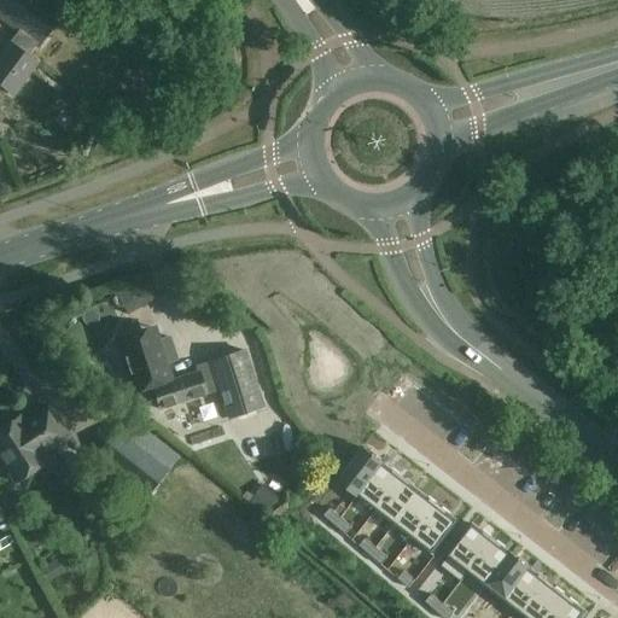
[(0,0),(0,18),(12,28),(19,33),(16,38),(31,50),(35,45),(38,47),(64,11),(48,0),(0,0)]
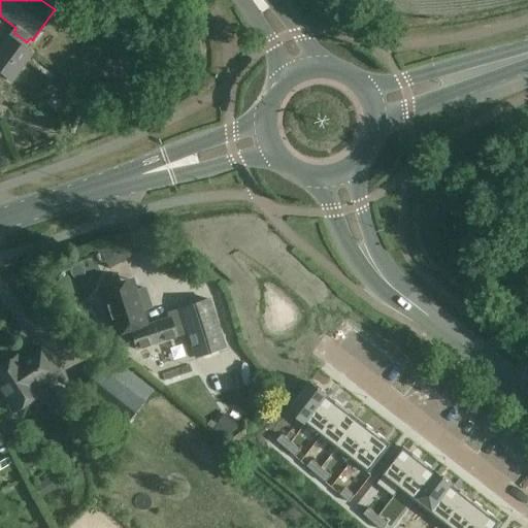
[(0,48),(0,72),(10,80),(30,55),(22,48),(27,42),(13,32),(8,38),(0,48)]
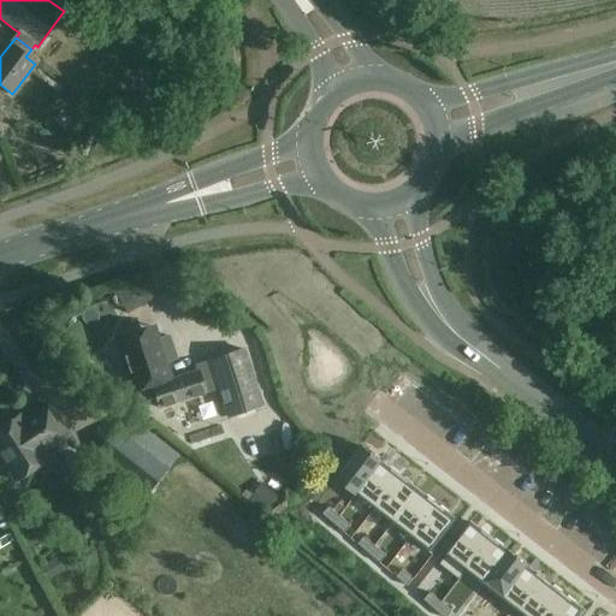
[(128,312),(147,301),(135,282),(116,292),(128,312)]
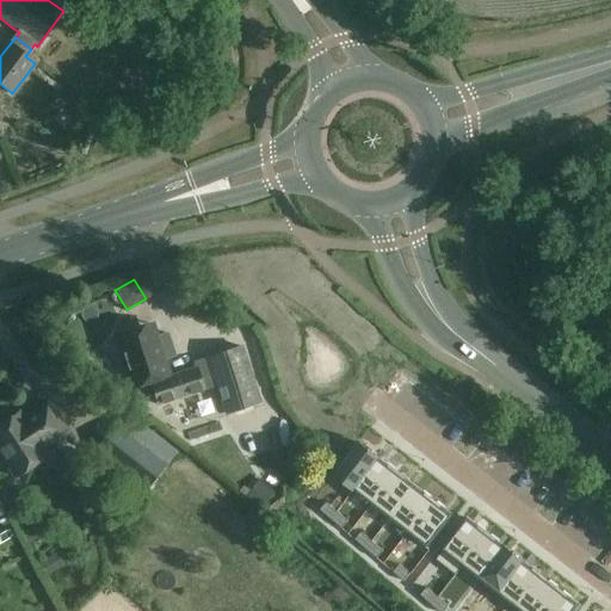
[(118,343),(113,344),(118,360),(123,359),(127,370),(134,388),(150,383),(158,405),(216,386),(226,414),(260,403),(242,347),(208,358),(195,363),(196,368),(168,377),(162,362),(176,357),(167,333),(155,338),(155,337),(153,331),(149,322),(115,333),(118,343)]
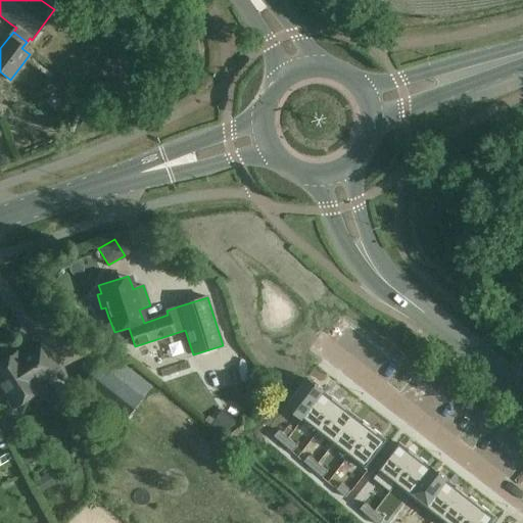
[(18,358),(15,353),(0,364),(0,387),(13,409),(38,392),(38,391),(49,384),(45,378),(57,370),(40,343),(18,358)]
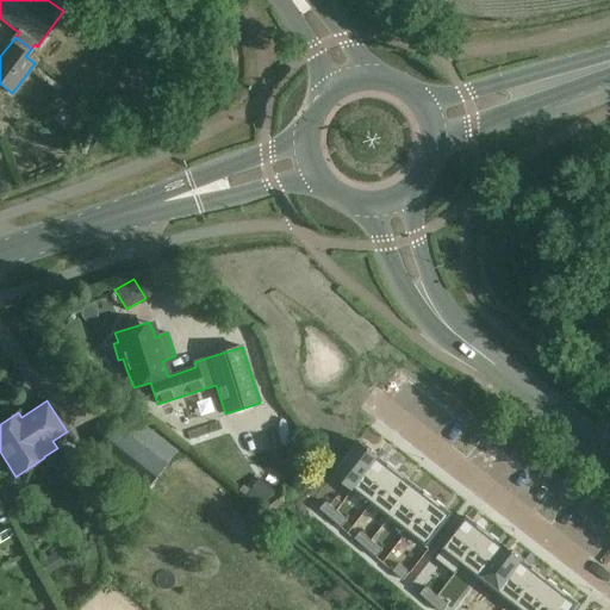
[(358,405),(347,419),(362,430),(372,416),(358,405)]
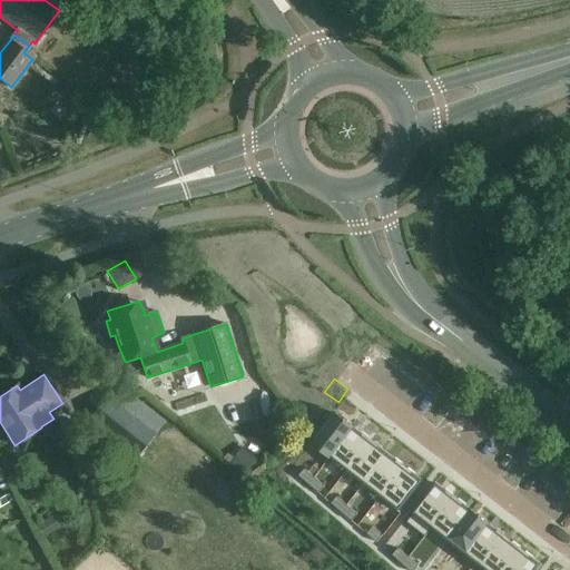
[(88,416),(137,454),(155,432),(156,433),(166,421),(117,384),(108,395),(106,393),(88,416)]
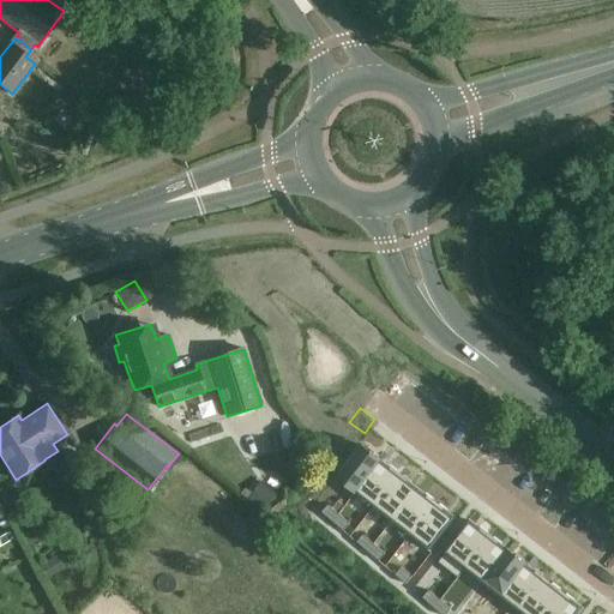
[(362,445),(337,477),(356,492),(381,461),(362,445)]
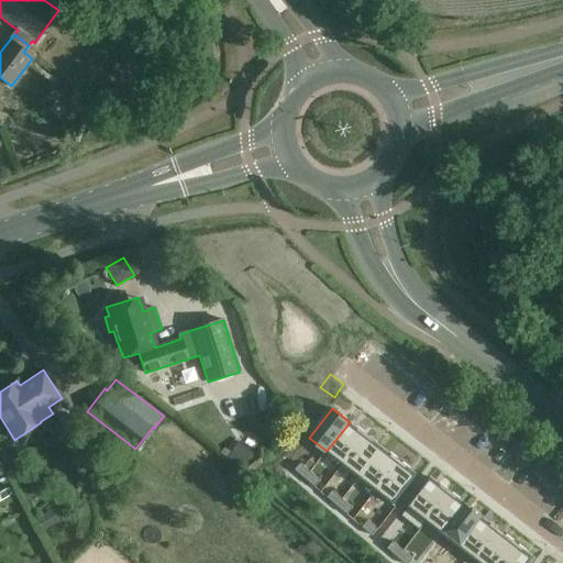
[(350,422),(327,451),(343,464),(366,434),(350,422)]
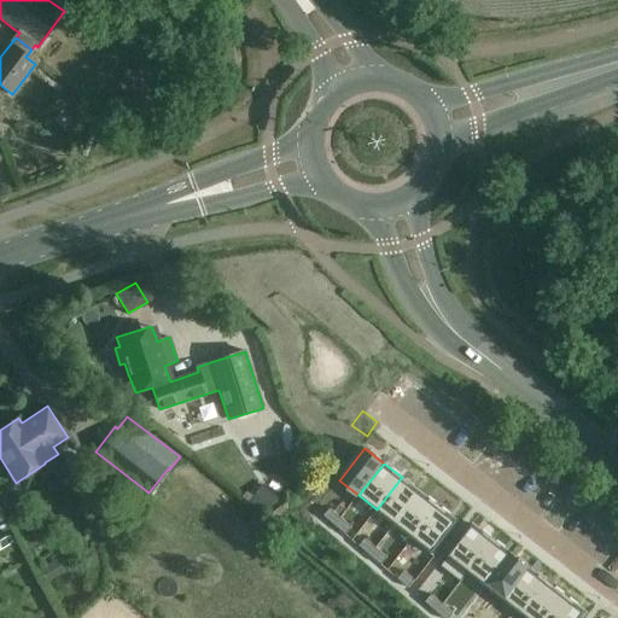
[(402,477),(377,509),(395,524),(420,491),(402,477)]
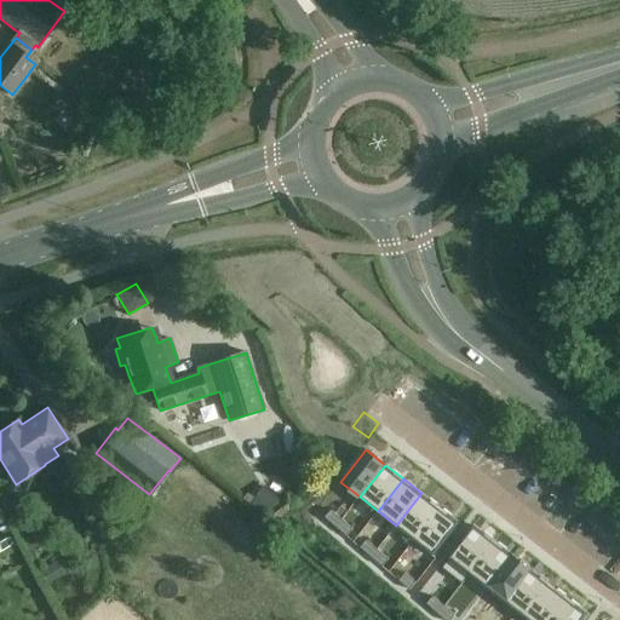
[(265,517),(281,497),(265,484),(250,506),(265,517)]
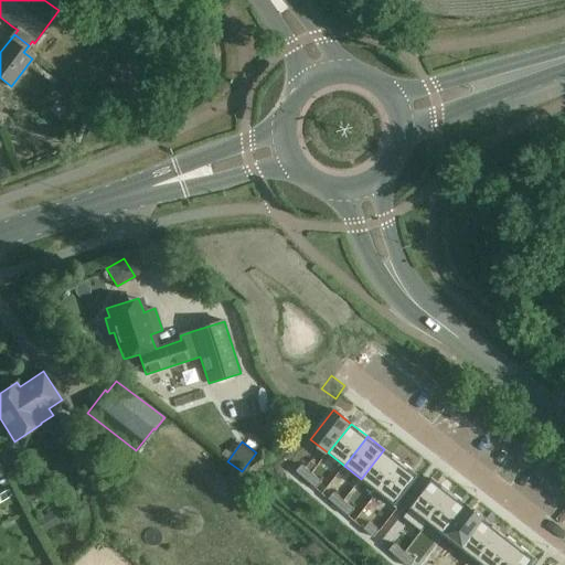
[(384,449),(361,479),(377,491),(401,462),(384,449)]
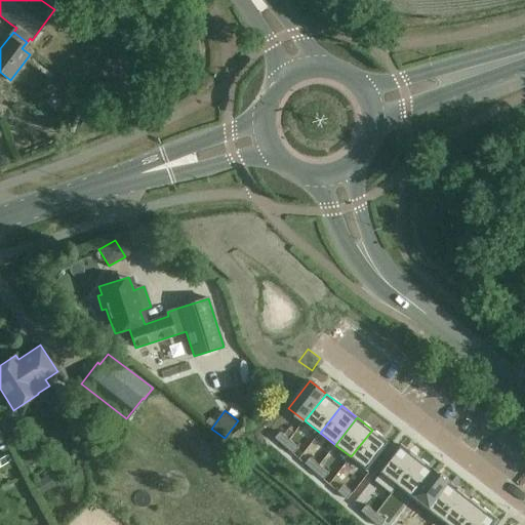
[(372,430),(351,456),(368,470),(389,443),(372,430)]
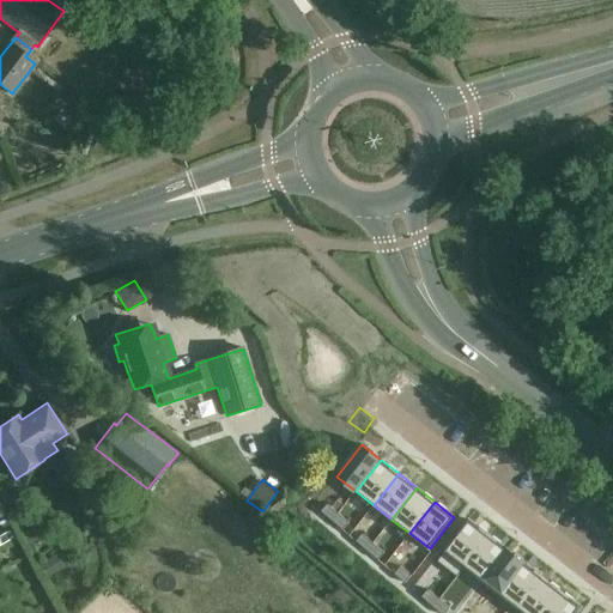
[(328,504),(322,511),(333,521),(339,514),(328,504)]
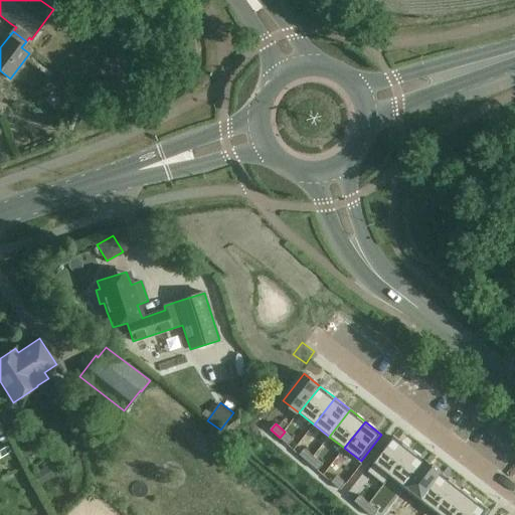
[(285,432),(280,438),(289,445),(294,439),(285,432)]
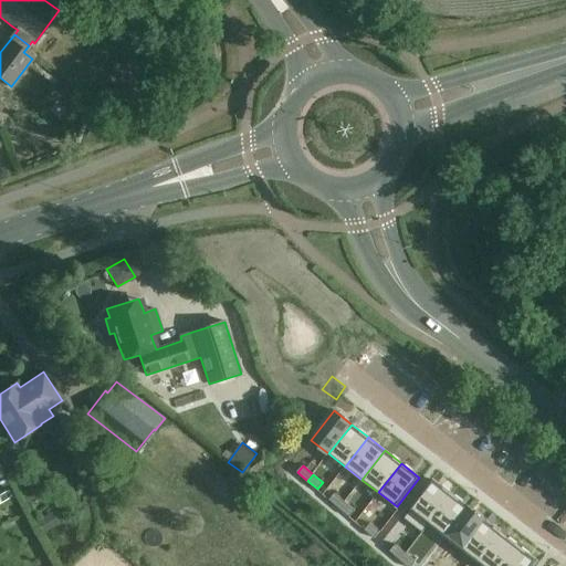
[(435,481),(405,519),(423,533),(430,524),(429,523),(451,494),(435,481)]
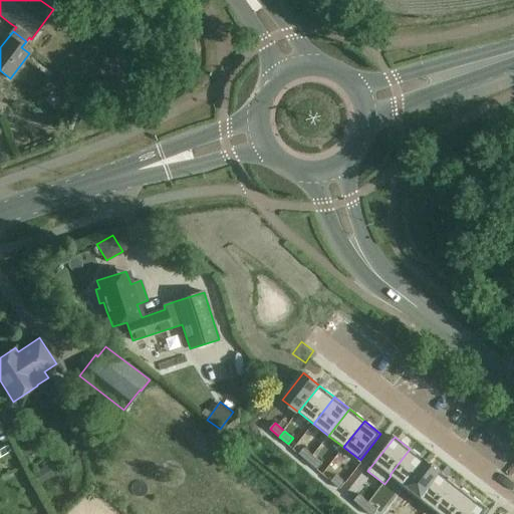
[(304,448),(299,454),(308,461),(313,455),(304,448)]
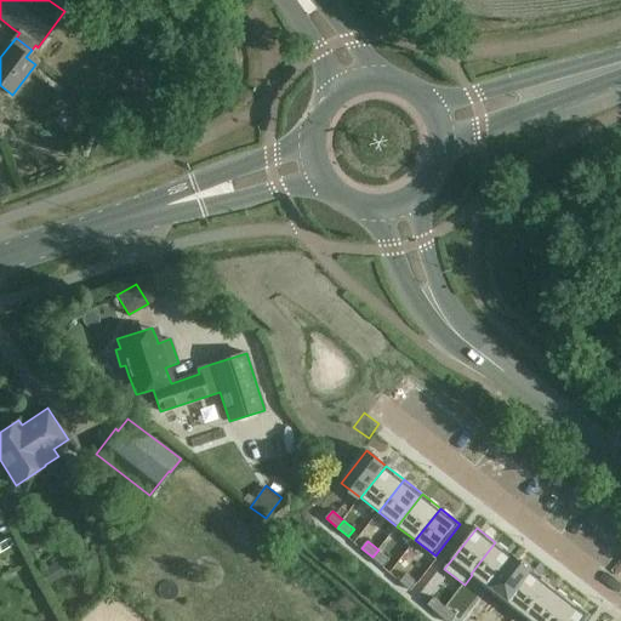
[(495,542),(471,574),(472,575),(489,588),(514,557),(495,542)]
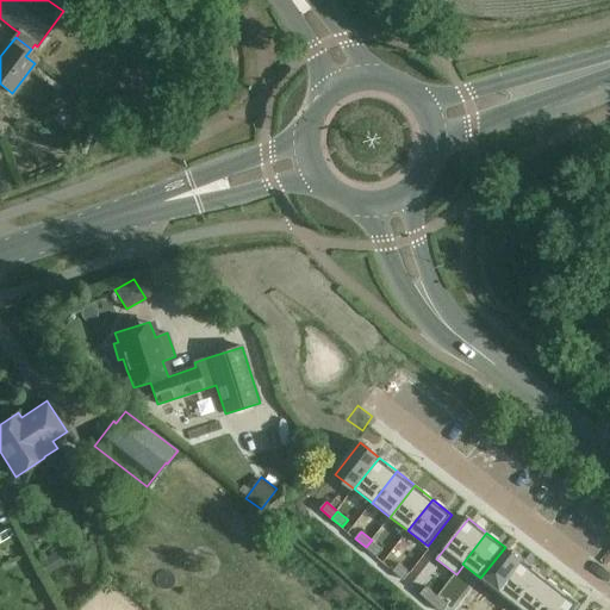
[(372,540),(366,547),(377,556),(383,549),(372,540)]
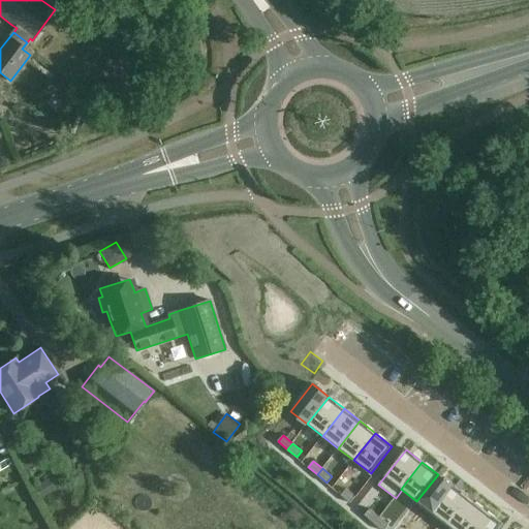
[(438,474),(416,501),(432,514),(454,486),(438,474)]
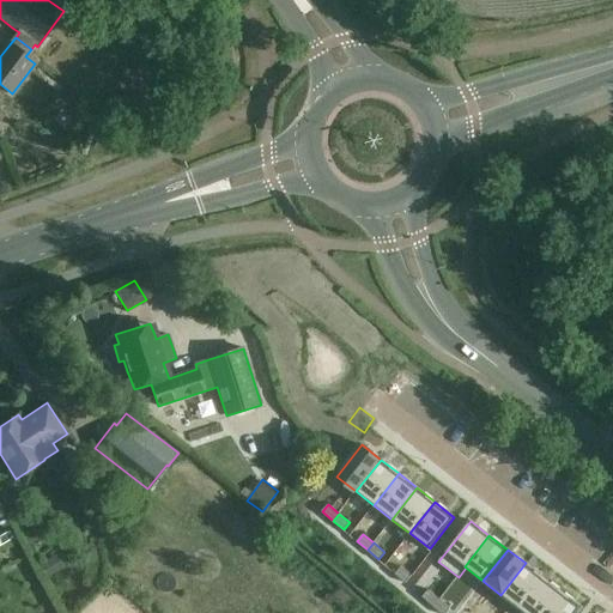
[(54,556),(41,565),(48,577),(62,569),(54,556)]
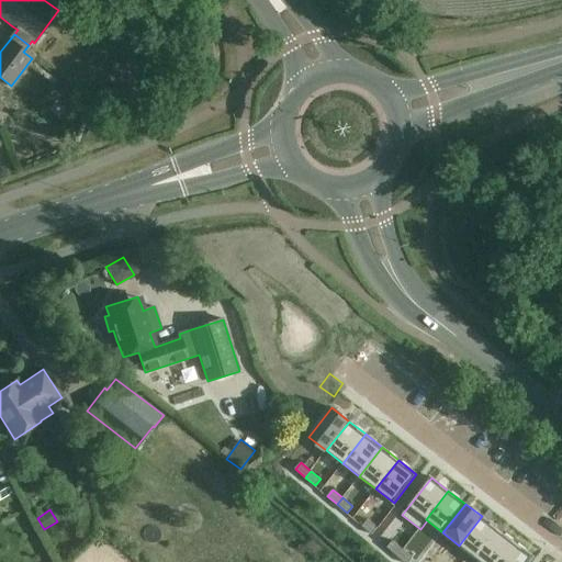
[(482,516),(459,546),(475,559),(498,529),(482,516)]
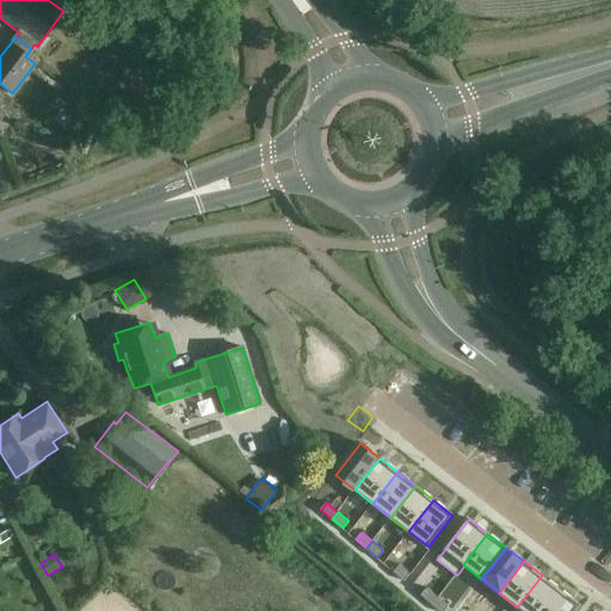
[(400,565),(394,572),(405,581),(411,574),(400,565)]
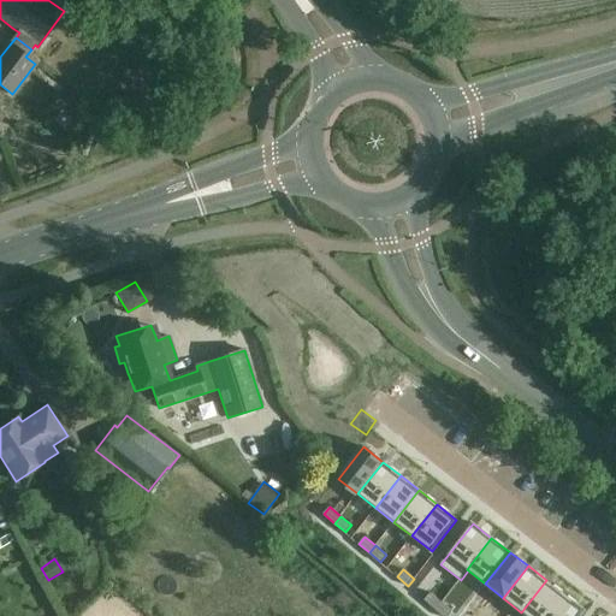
[(546,580),(521,612),(526,615),(546,615),(564,594),(546,580)]
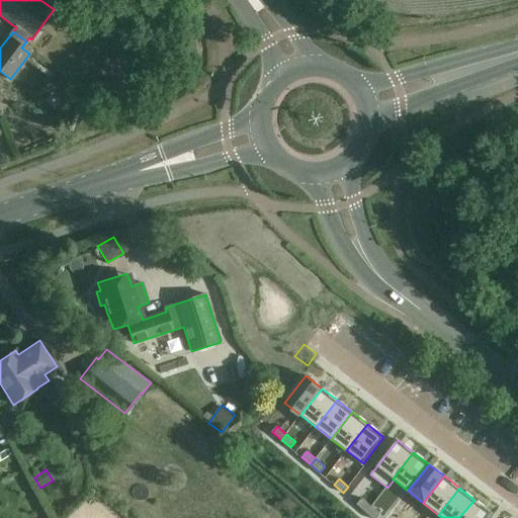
[(362,499),(357,504),(366,512),(371,506),(362,499)]
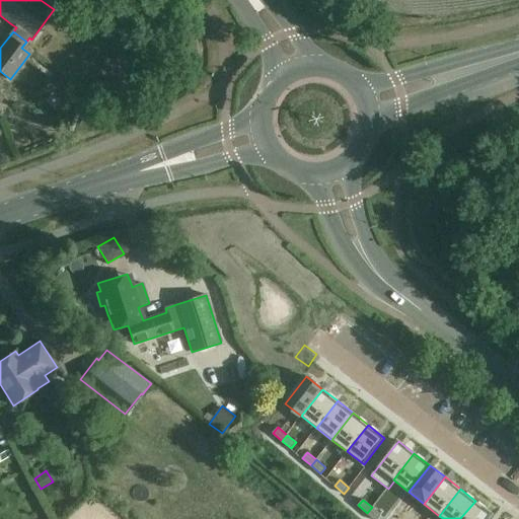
[(475,501),(460,518),(487,518),(492,514),(475,501)]
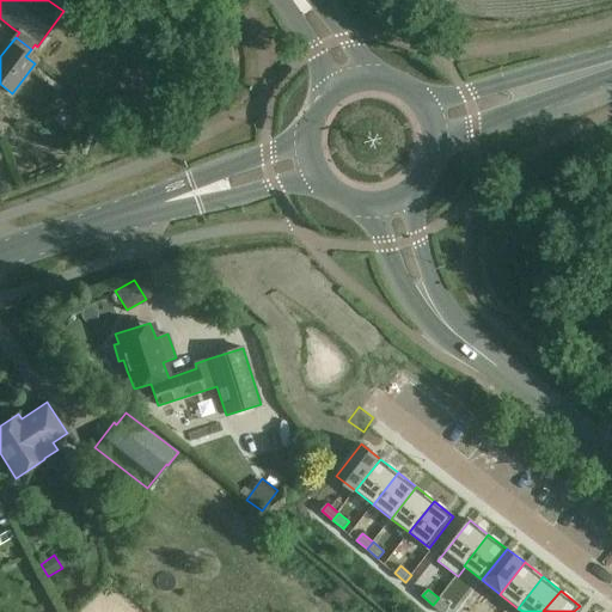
[(439,598),(433,605),(440,611),(445,611),(450,607),(439,598)]
